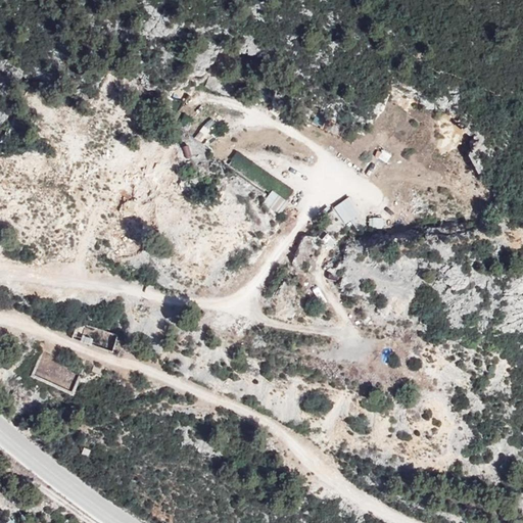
[(209,120),(193,137),(205,148),(222,131),(209,120)]
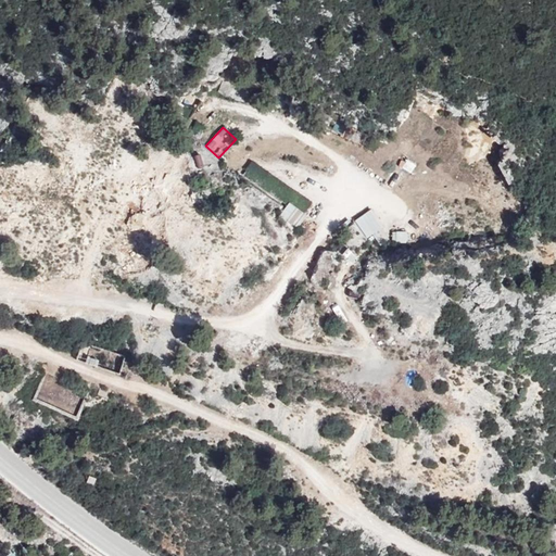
[(297,228),(307,214),(289,202),(279,216),(297,228)]
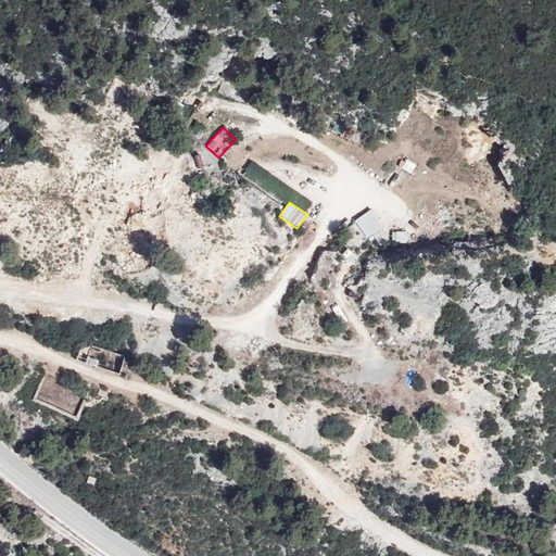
[(354,219),(367,239),(383,227),(370,209),(354,219)]
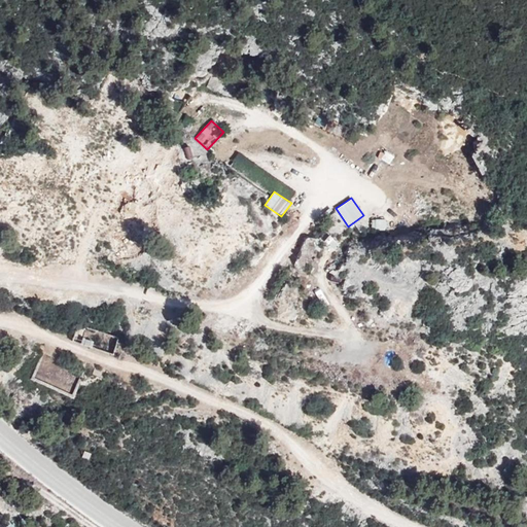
[(360,233),(370,227),(363,219),(355,224),(360,233)]
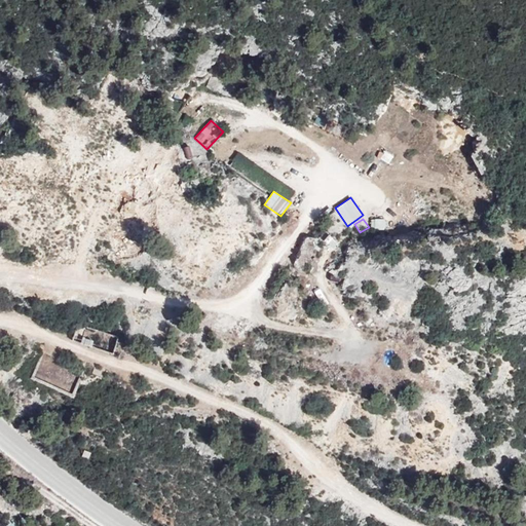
[(375,219),(375,230),(385,231),(385,220),(375,219)]
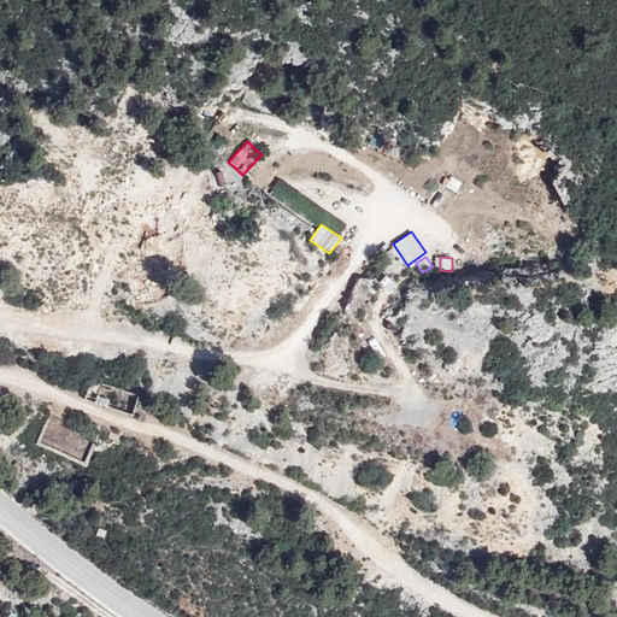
[(387,319),(385,327),(399,331),(401,324),(387,319)]
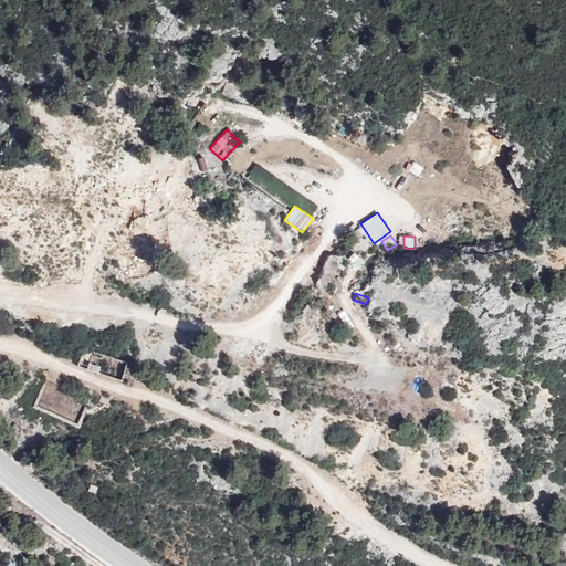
[(126,381),(133,359),(90,344),(82,367),(126,381)]
